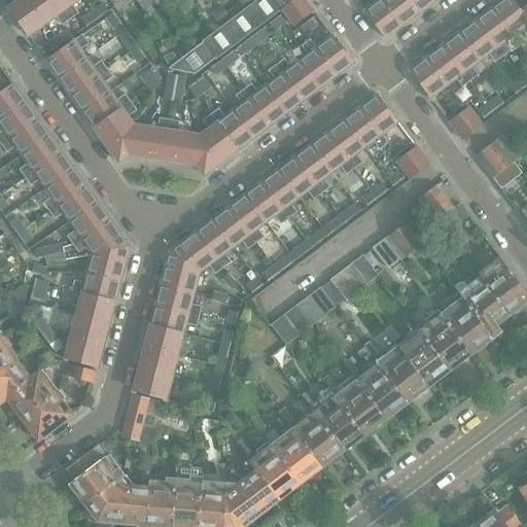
[(28,36),(45,24),(28,0),(21,0),(9,9),(28,36)]
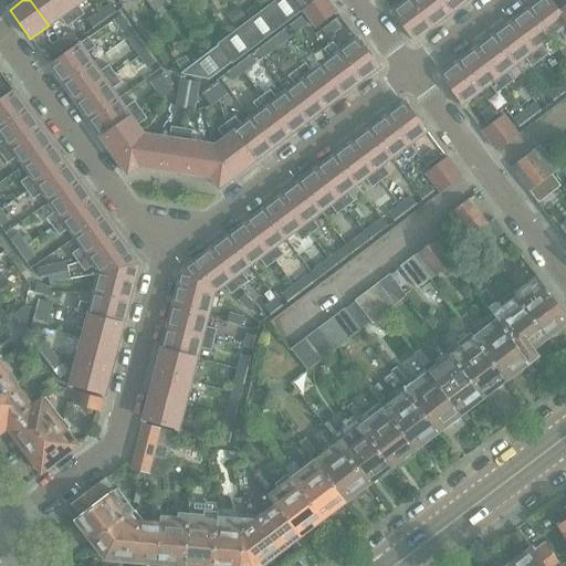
[(66,27),(75,21),(60,0),(30,0),(49,25),(60,18),(66,27)]
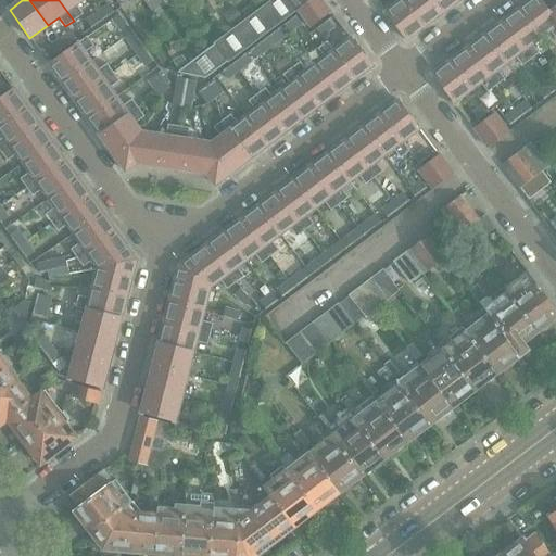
[(76,4),(81,0),(59,0),(74,21),(83,14),(76,4)]
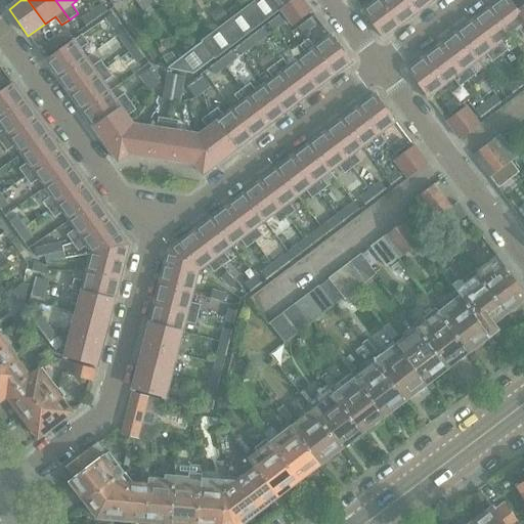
[(254,0),(203,40),(203,41),(167,69),(193,74),(279,10),(292,0),(254,0)]
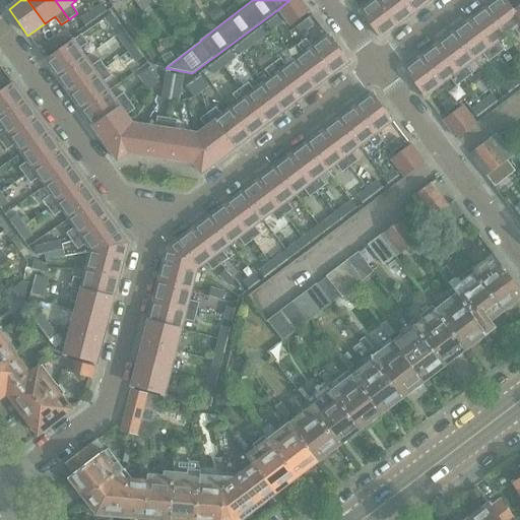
[(300,0),(289,0),(277,10),(289,26),(309,12),(308,12),(309,11),(305,6),(304,7),(303,5),(304,4),(300,0)]
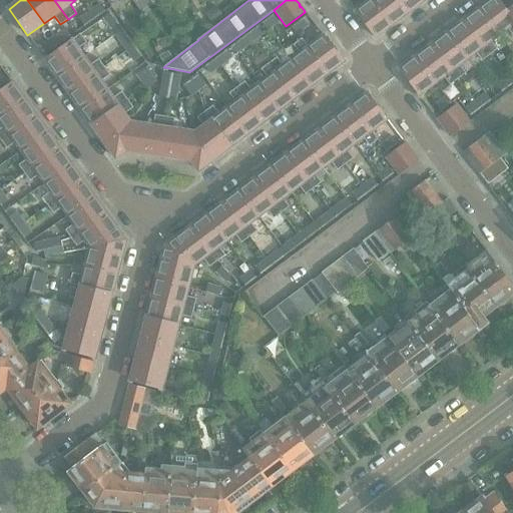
[(375,37),(393,24),(375,0),(371,0),(356,12),(375,37)]
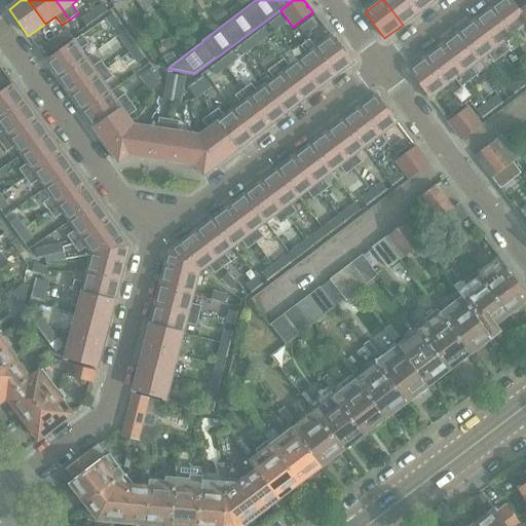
[(384,0),(403,25),(419,12),(410,0),(384,0)]
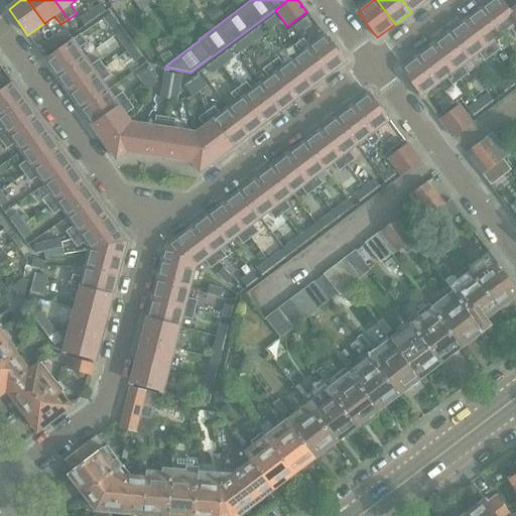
[(425,0),(402,0),(411,12),(426,1),(425,0)]
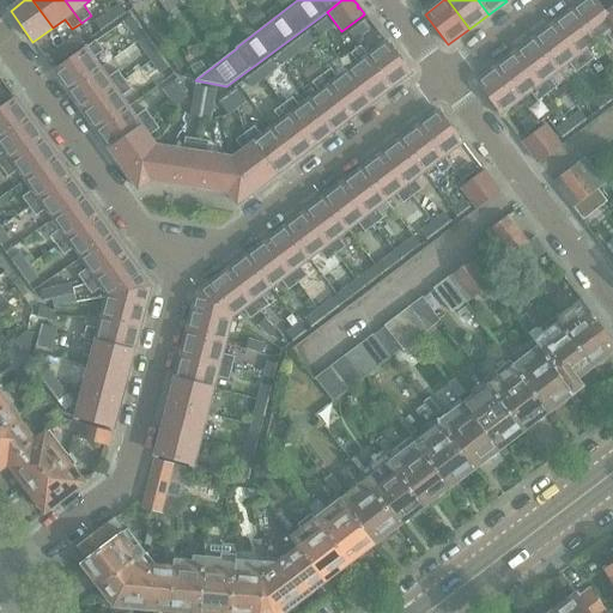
[(612,23),(607,14),(595,0),(587,0),(572,11),(595,42),(606,35),(612,44),(612,43),(612,23)]
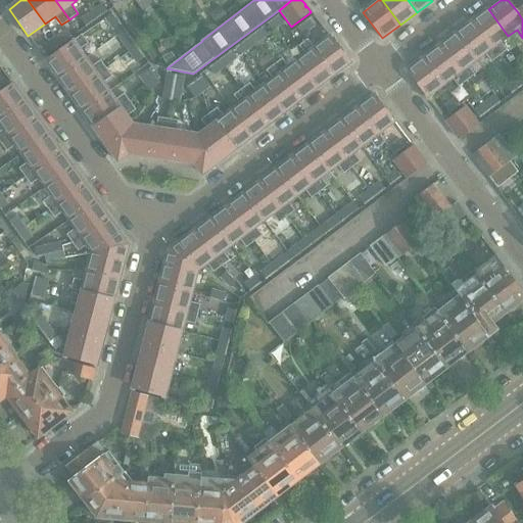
[(86,27),(106,12),(100,4),(81,18),(86,27)]
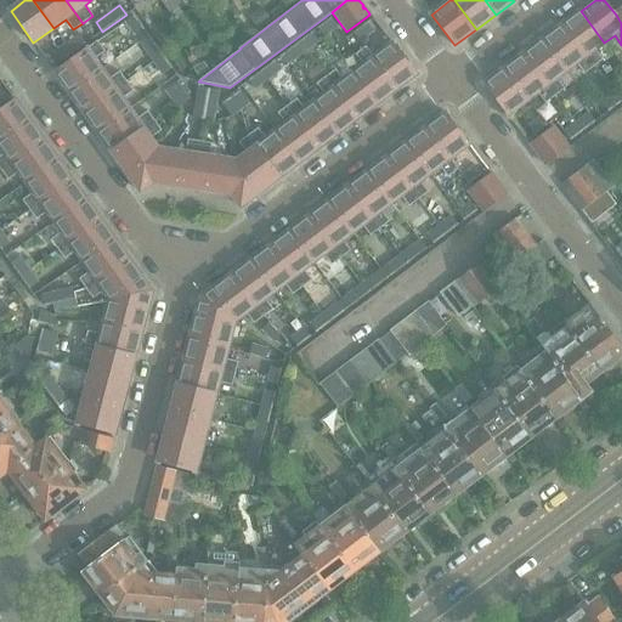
[(280,7),(270,15),(275,21),(284,12),(280,7)]
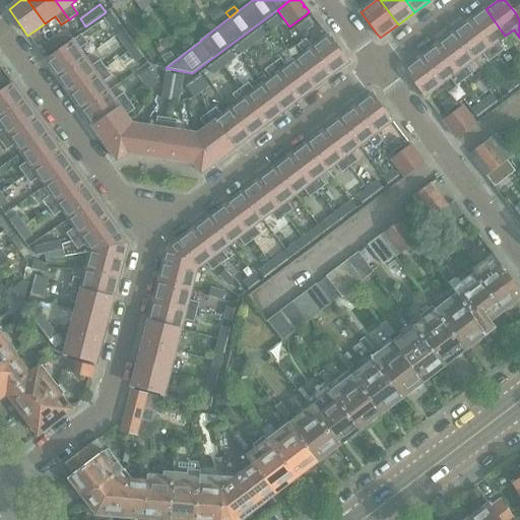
[(226,19),(218,8),(208,16),(217,26),(226,19)]
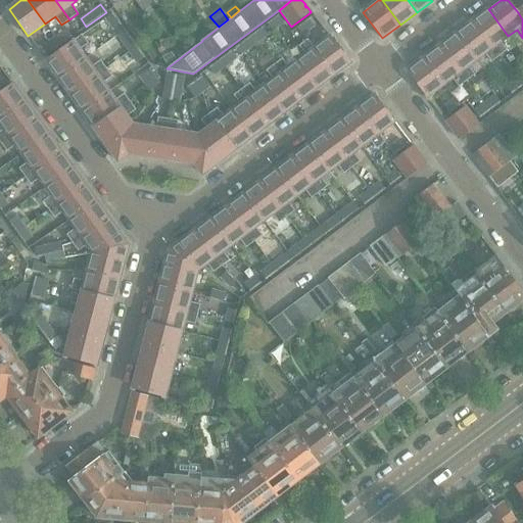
[(500,42),(508,36),(488,9),(472,22),(497,56),(506,50),(500,42)]
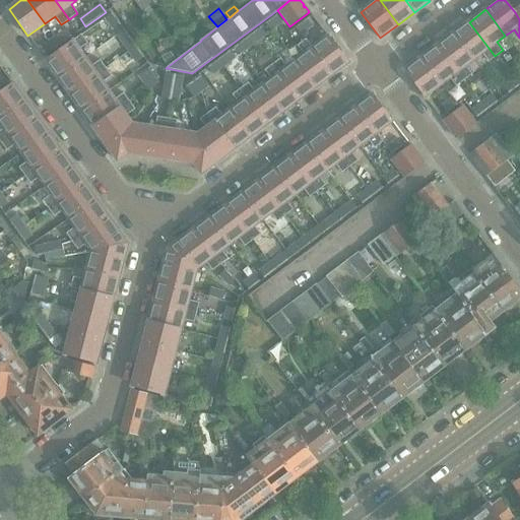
[(112,29),(119,24),(112,14),(105,19),(112,29)]
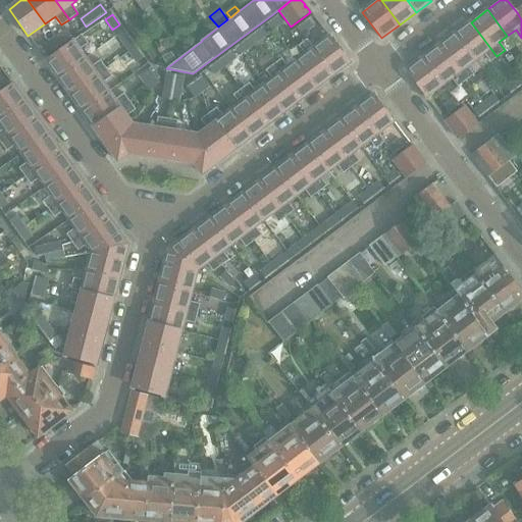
[(273,30),(283,22),(277,15),(268,23),(273,30)]
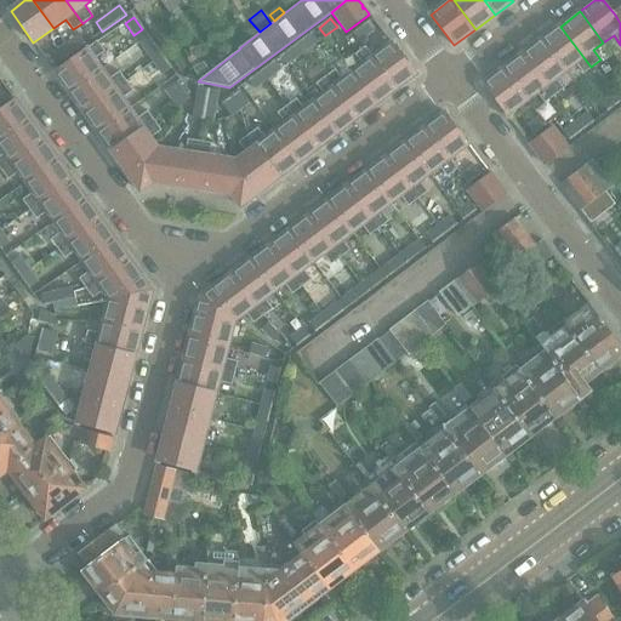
[(360,40),(371,32),(366,23),(354,33),(360,40)]
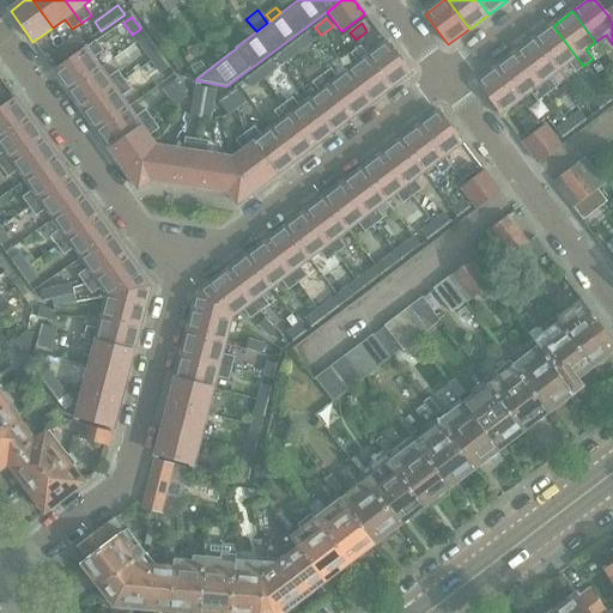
[(575,73),(583,66),(553,26),(533,41),(557,72),(568,64),(575,73)]
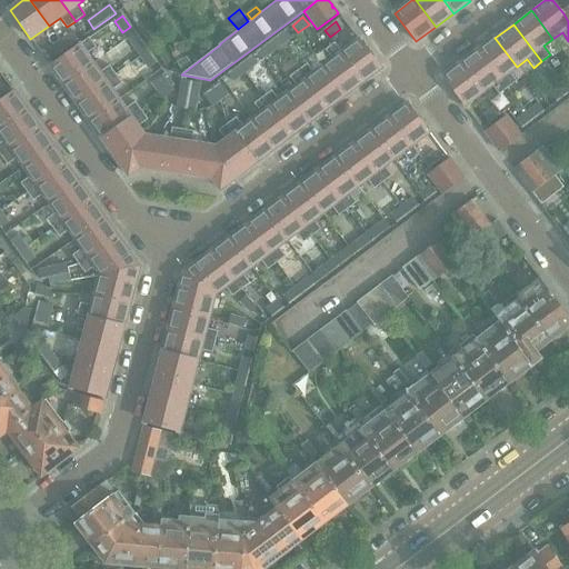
[(283,43),(291,38),(286,30),(273,39),(279,47),(283,43)]
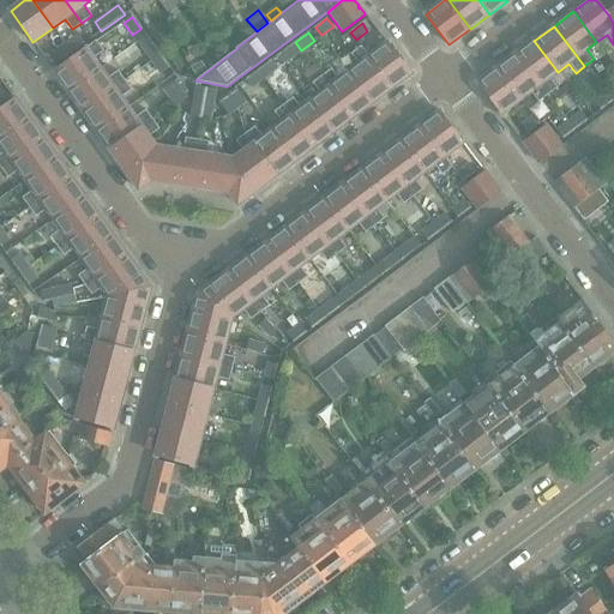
[(59,60),(83,43),(77,35),(53,52),(59,60)]
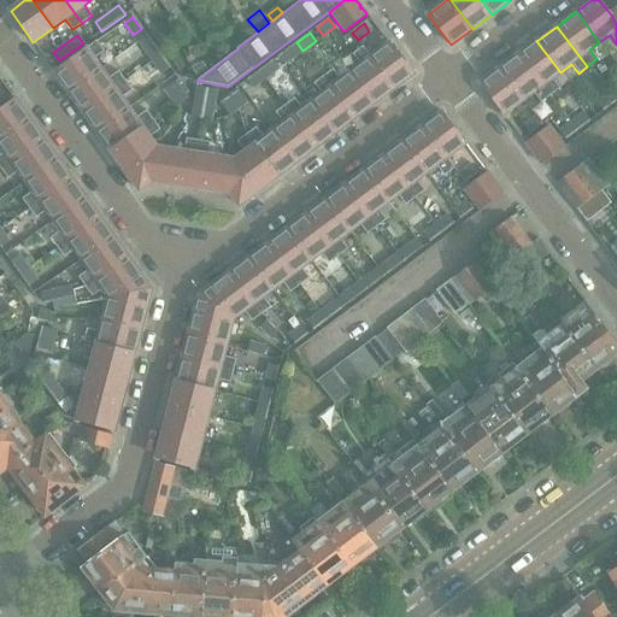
[(160,56),(151,43),(147,36),(139,42),(152,62),(160,56)]
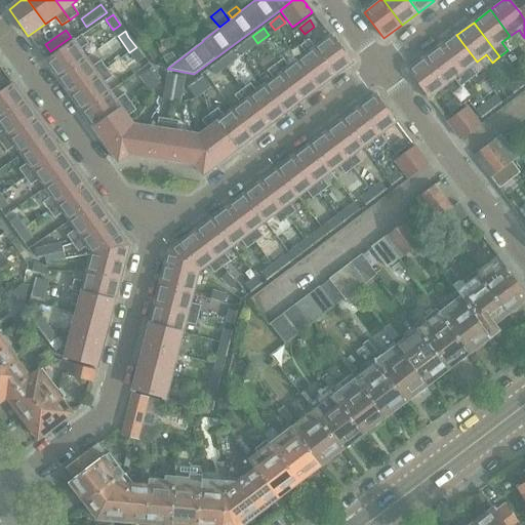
[(469,68),(477,62),(456,35),(441,47),(467,81),(475,76),(469,68)]
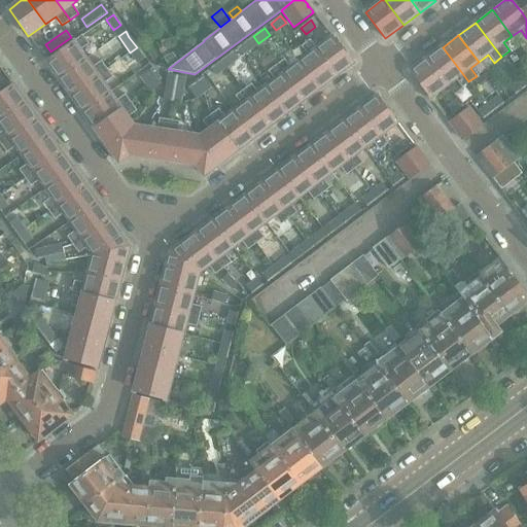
[(79,50),(88,44),(82,36),(46,61),(59,78),(85,60),(79,50)]
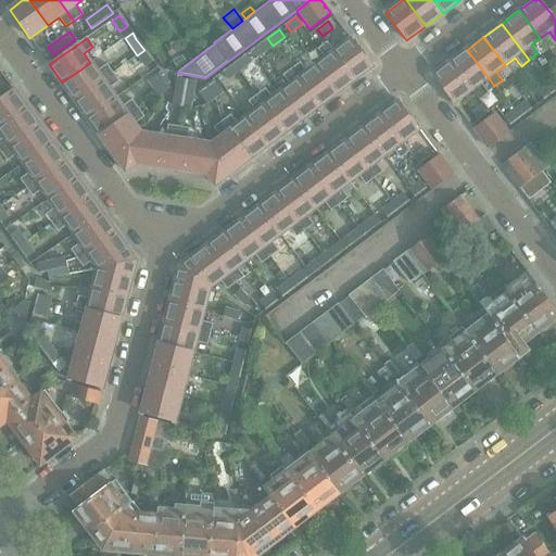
[(266,50),(273,46),(267,38),(257,47),(251,51),(255,58),(262,52),(263,53),(266,50)]
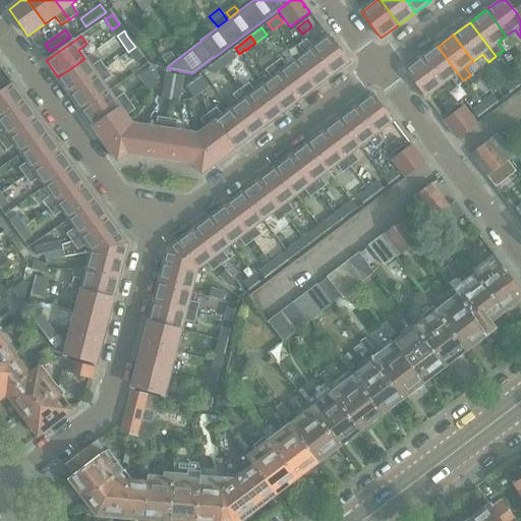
[(343,67),(348,63),(329,37),(312,49),(333,74),(343,67)]
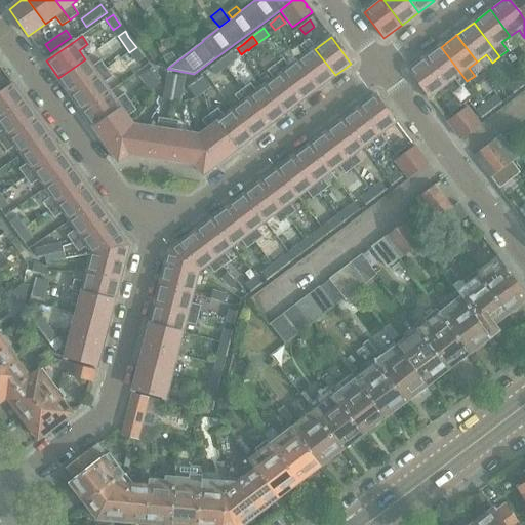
[(315,49),(312,44),(309,40),(301,46),(308,54),(298,62),(318,88),(335,75),(315,49)]
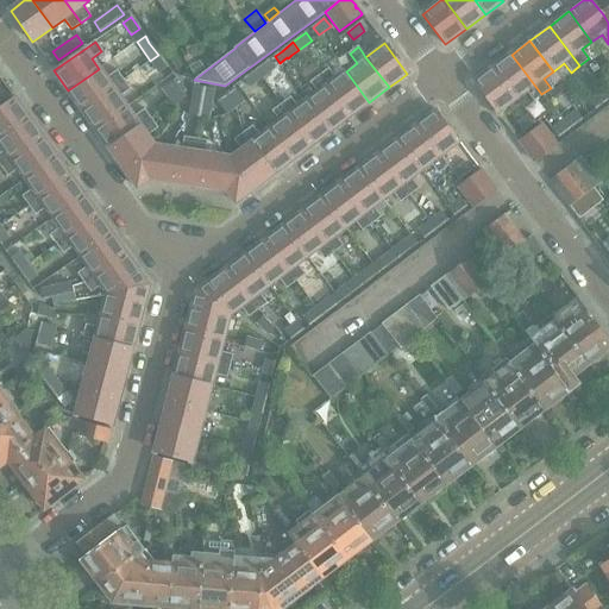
[(158,73),(167,68),(158,55),(150,61),(158,73)]
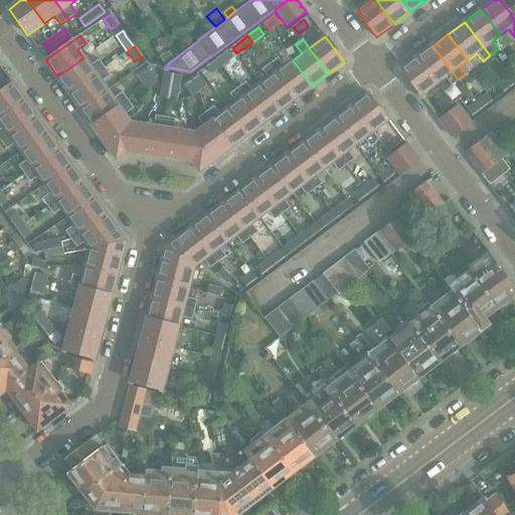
[(443,92),(458,79),(433,46),(416,58),(433,79),(437,83),(443,92)]
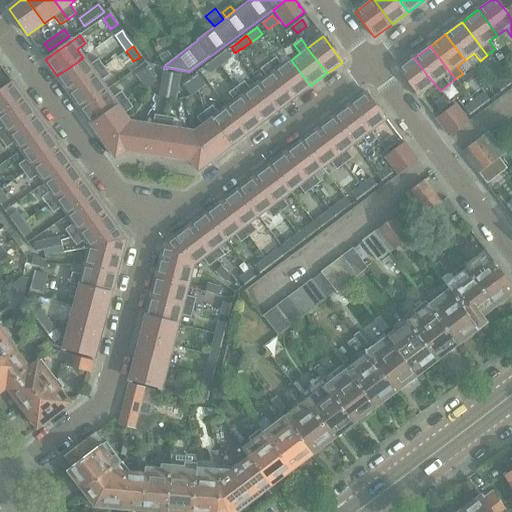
[(210,73),(230,58),(225,51),(205,66),(210,73)]
